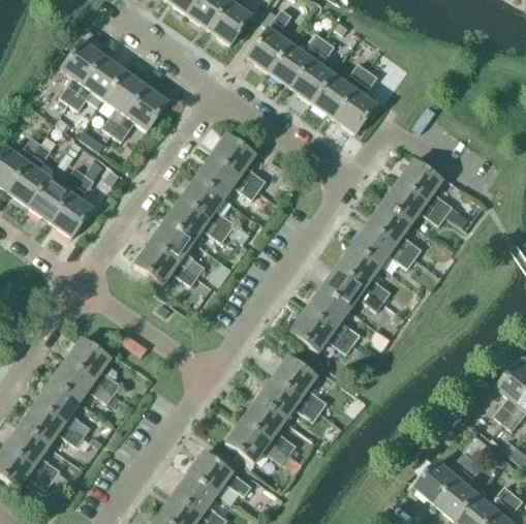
[(188,14),(198,0),(167,0),(188,14)]
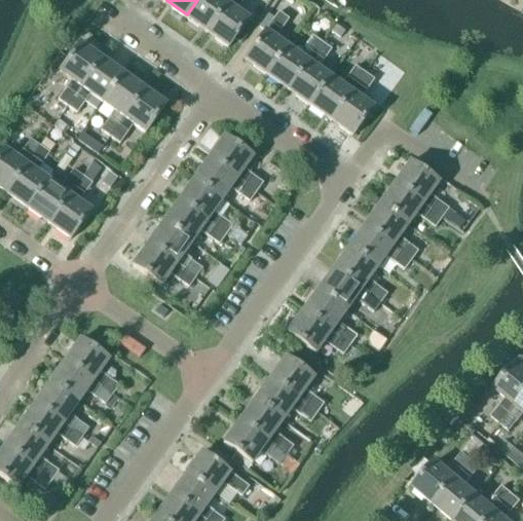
[(209,30),(229,0),(197,0),(187,14),(209,30)]
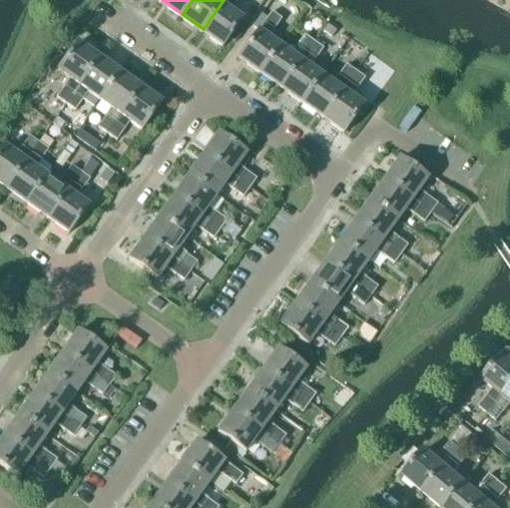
[(223,0),(203,29),(224,44),(244,16),(232,7),(237,0),(223,0)]
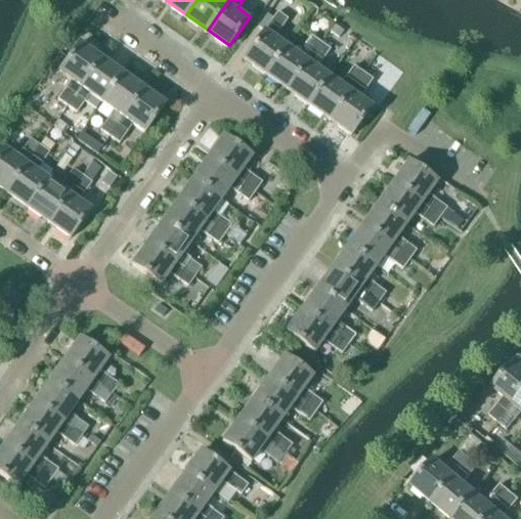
[(267,73),(288,43),(276,35),(290,16),(279,9),(246,56),(267,73)]
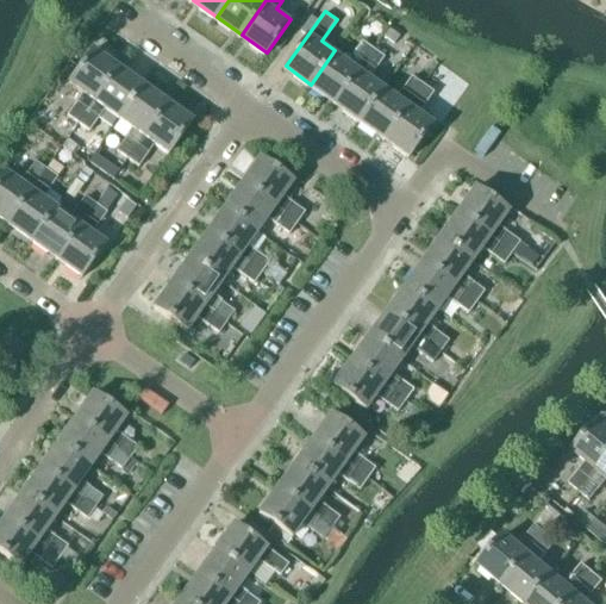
[(336,101),(375,47),(364,38),(349,61),(335,50),(311,85),(336,101)]
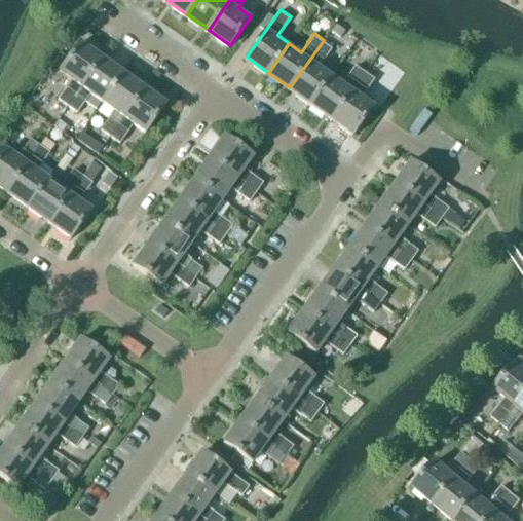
[(70,104),(104,57),(82,40),(62,69),(74,78),(61,97),(70,104)]
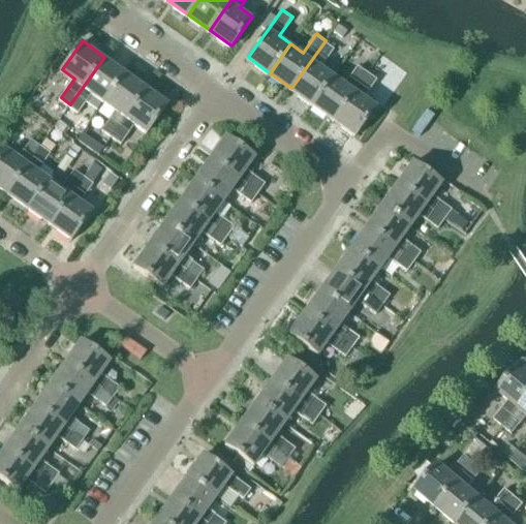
[(313,103),(334,74),(321,66),(335,47),(326,40),(291,88),(313,103)]
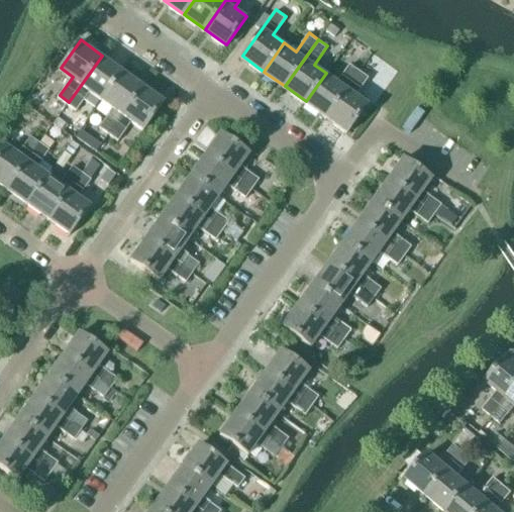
[(103,98),(123,70),(102,56),(69,102),(78,108),(91,90),(103,98)]
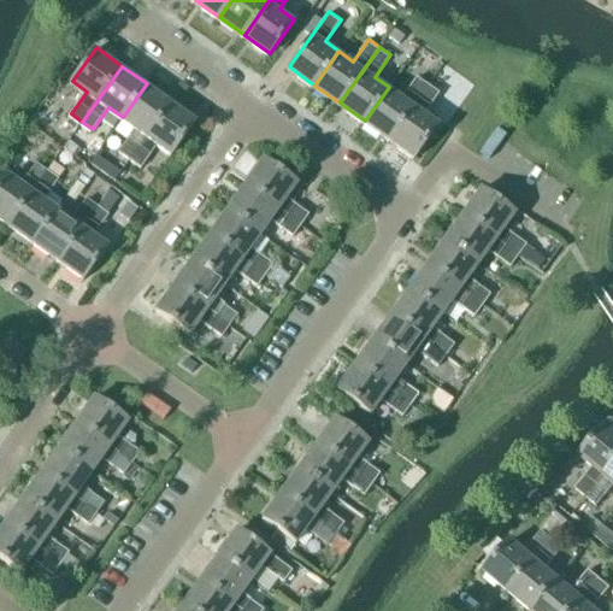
[(390,139),(430,83),(419,75),(404,97),(389,87),(365,121),(390,139)]
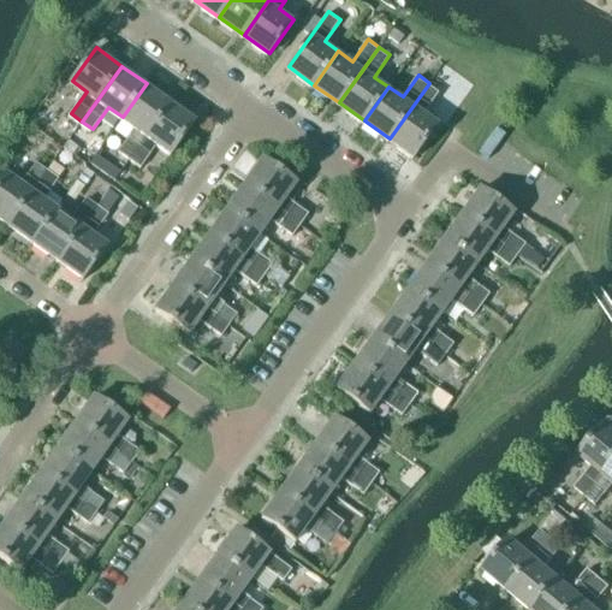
[(131,157),(171,101),(147,83),(123,117),(136,128),(120,149),(131,157)]
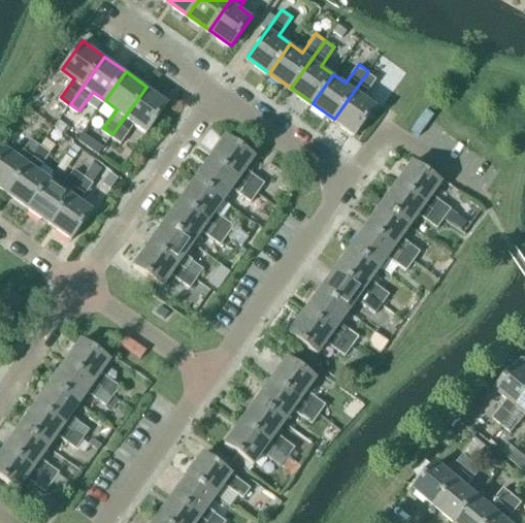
[(368,71),(334,119),(356,134),(376,105),(364,96),(378,77),(368,71)]
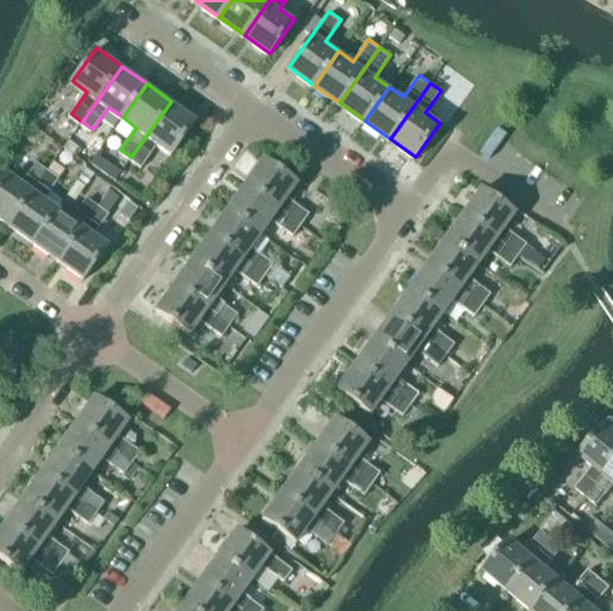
[(171,101),(131,157),(142,165),(158,144),(172,153),(196,119),(171,101)]
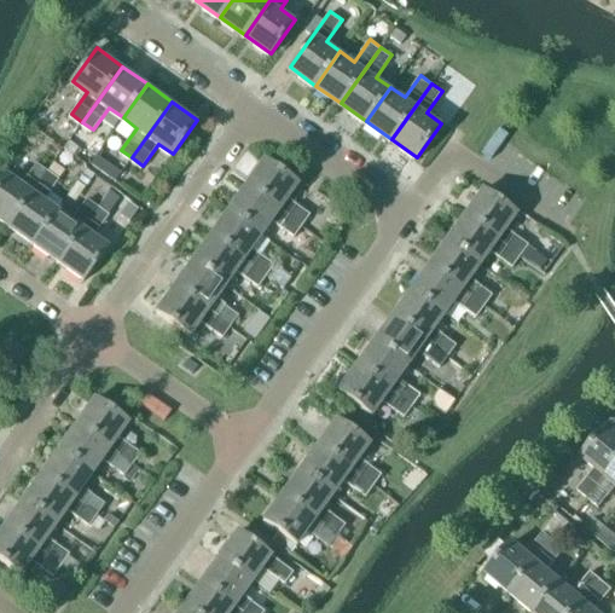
[(248,183),(303,224),(312,212),(290,196),(300,181),(266,157),(248,183)]
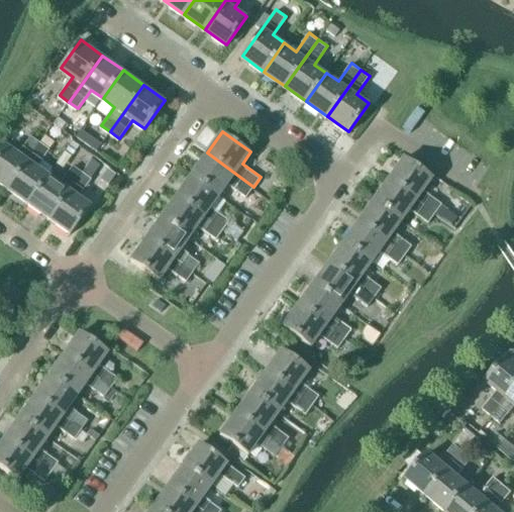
[(0,182),(7,187),(41,140),(32,133),(18,152),(7,143),(0,152),(0,182)]
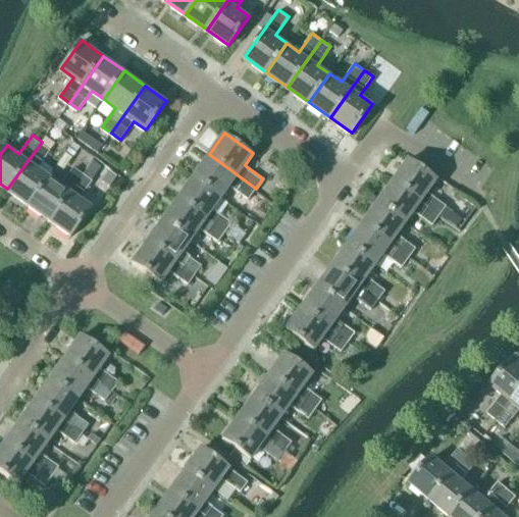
[(50,175),(38,167),(51,148),(42,142),(7,189),(29,204),(50,175)]
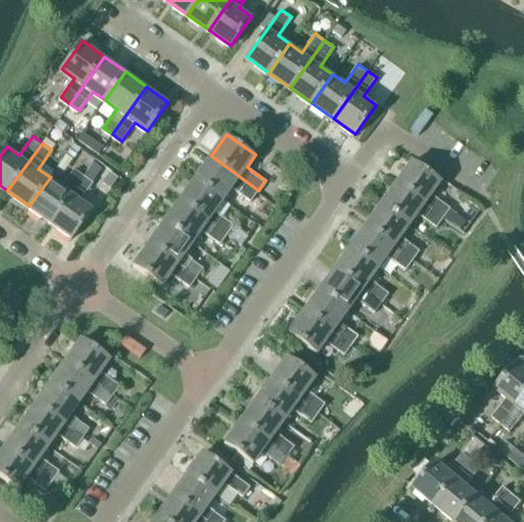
[(252,200),(258,190),(211,155),(196,177),(224,198),(233,186),(252,200)]
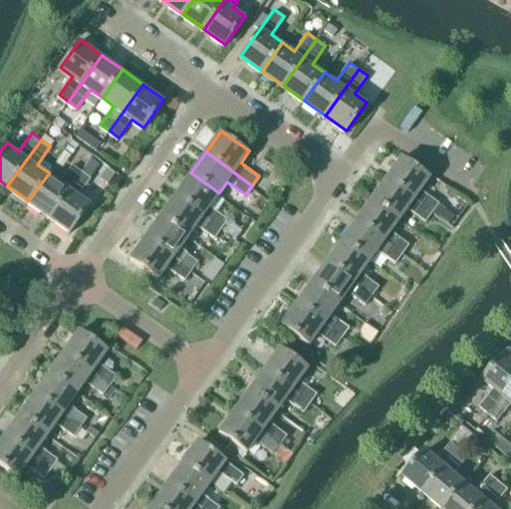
[(388,177),(434,211),(440,201),(422,188),(431,176),(403,156),(388,177)]
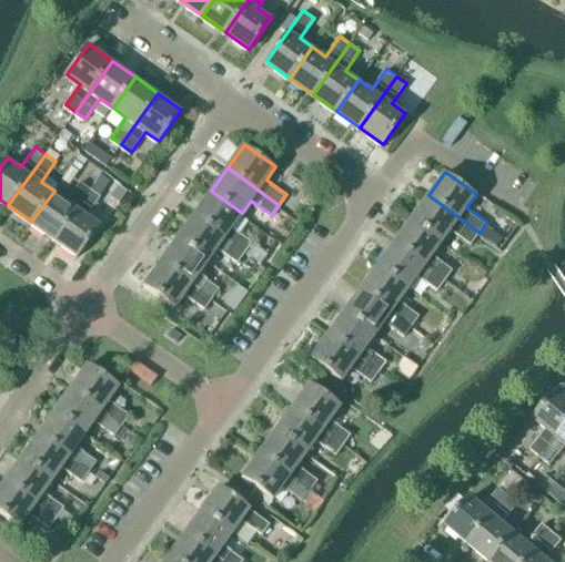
[(54,238),(92,187),(81,180),(67,201),(54,191),(31,222),(54,238)]
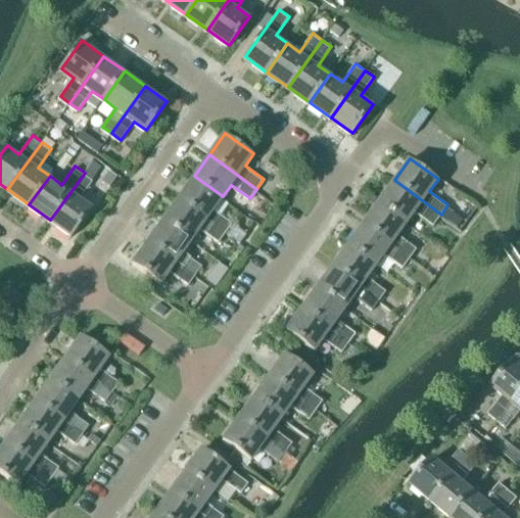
[(85,173),(50,220),(73,235),(93,206),(81,198),(94,179),(85,173)]
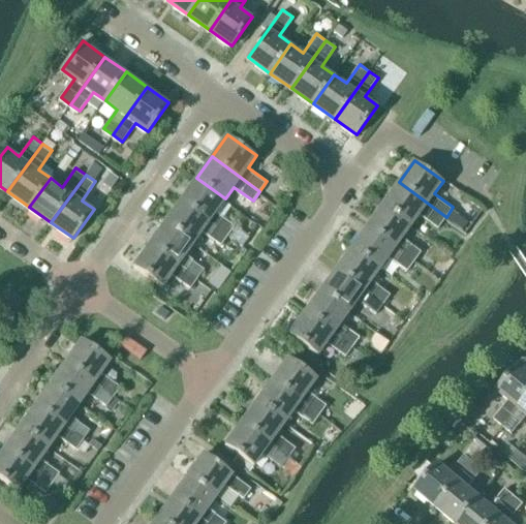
[(217,211),(225,198),(196,178),(181,199),(229,234),(236,224),(217,211)]
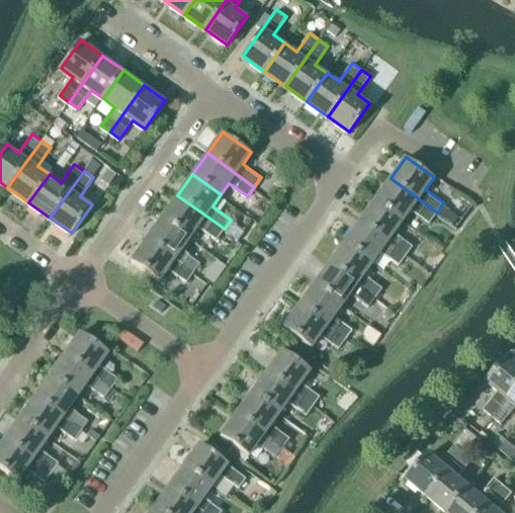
[(430,222),(437,212),(391,178),(375,199),(404,220),(412,208),(430,222)]
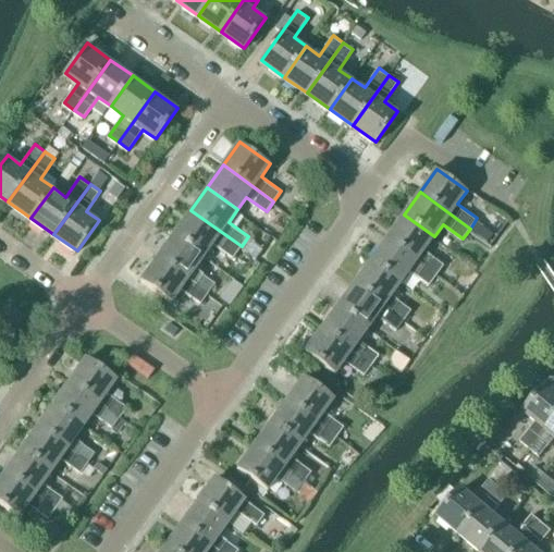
[(234,256),(242,246),(191,210),(175,233),(206,255),(214,242),(234,256)]
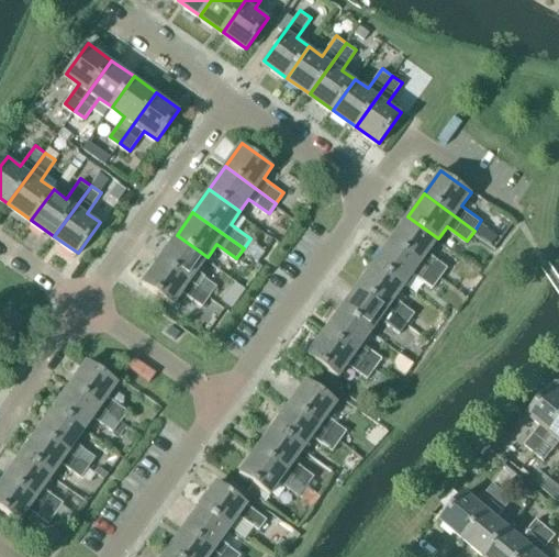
[(428,252),(438,238),(407,216),(391,238),(442,276),(449,266),(428,252)]
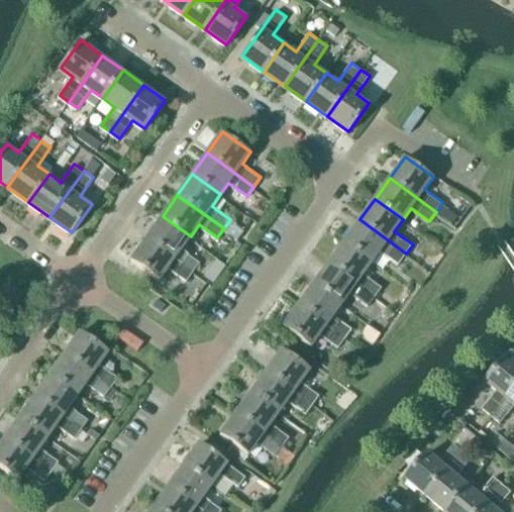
[(182,247),(191,236),(163,216),(147,237),(194,271),(201,261),(182,247)]
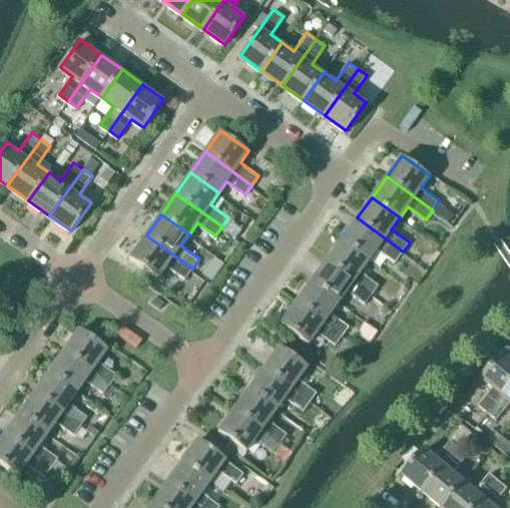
[(396,261),(403,251),(357,217),(342,238),(370,259),(378,247),(396,261)]
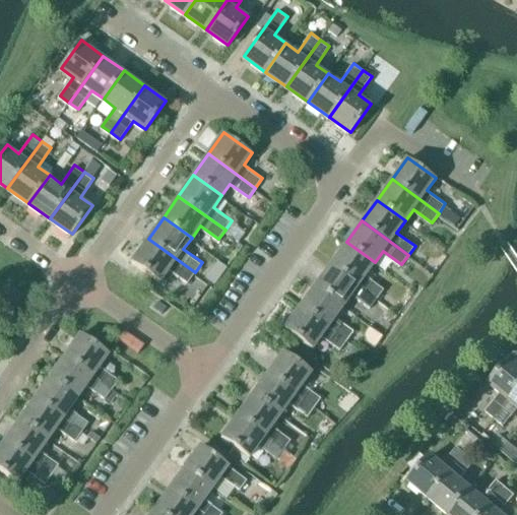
[(189,281),(195,272),(148,239),(133,260),(162,280),(170,268),(189,281)]
